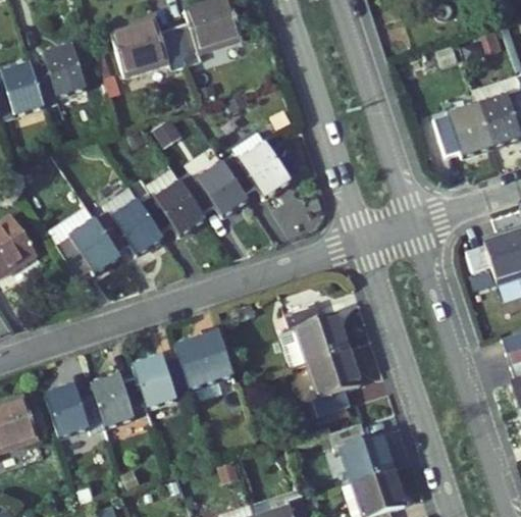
[(201,58),(198,51),(243,37),(230,0),(207,0),(185,7),(189,20),(173,26),(186,63),(201,58)]
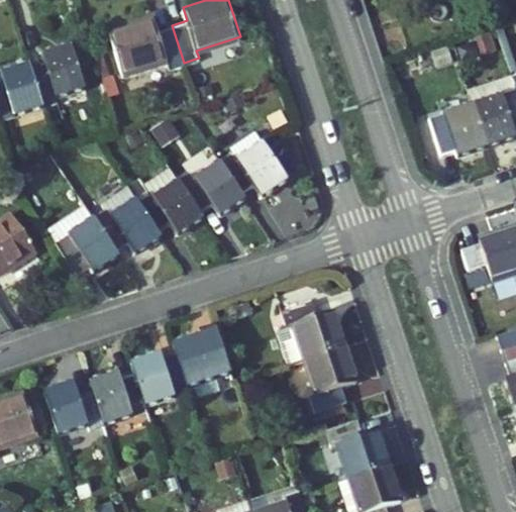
[(158,29),(153,16),(110,30),(123,74),(168,60),(170,67),(184,63),(172,25),(158,29)]
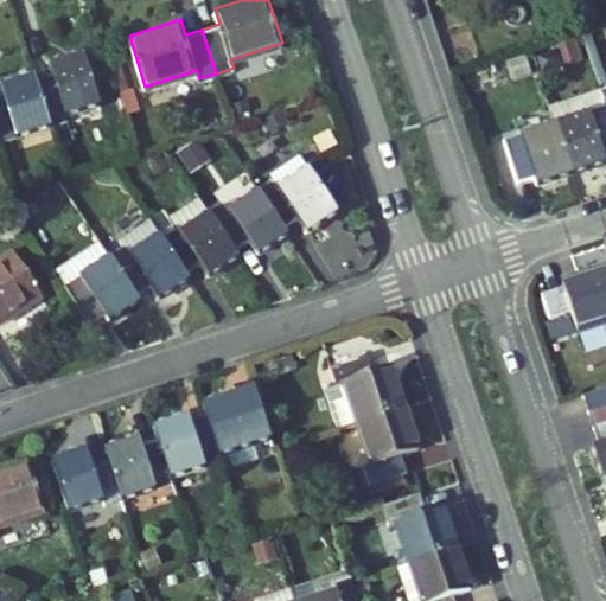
[(100,100),(84,50),(50,61),(53,72),(37,78),(51,122),(68,116),(65,110),(100,100)]
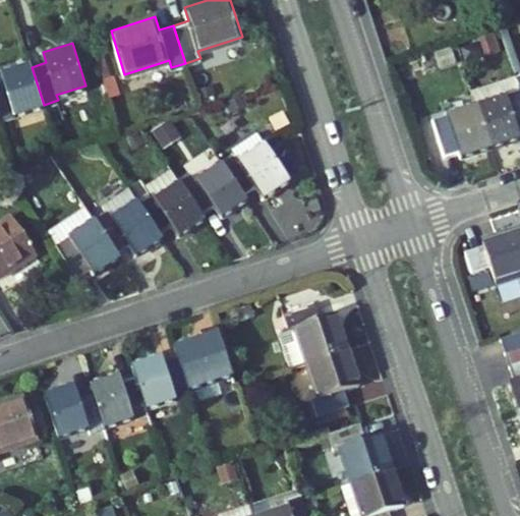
[(0,118),(44,105),(32,67),(30,61),(0,71),(2,76),(0,76),(0,118)]
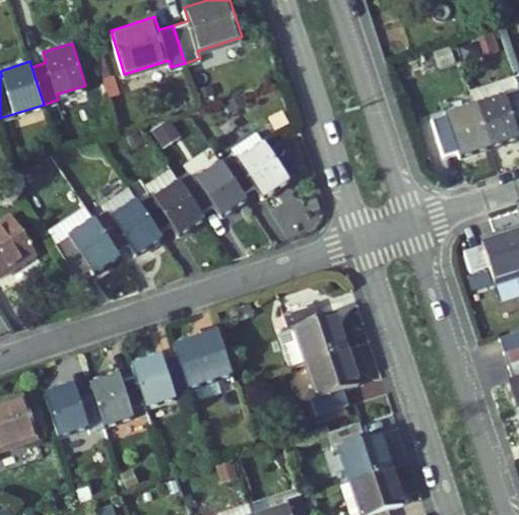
[(518,131),(518,87),(476,102),(491,145),(518,135),(518,131)]
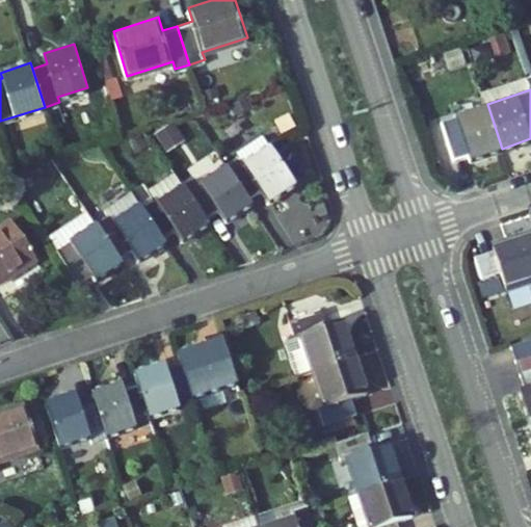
[(473,158),(502,149),(487,104),(443,119),(456,158),(472,153),(473,158)]
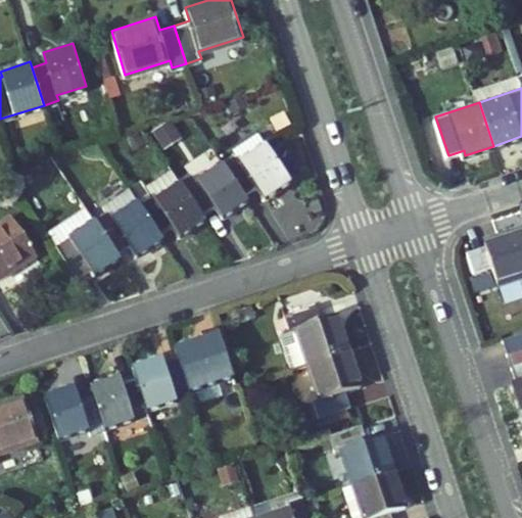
[(244,192),(257,184),(265,195),(290,178),(258,131),(233,148),(235,151),(223,160),(244,192)]
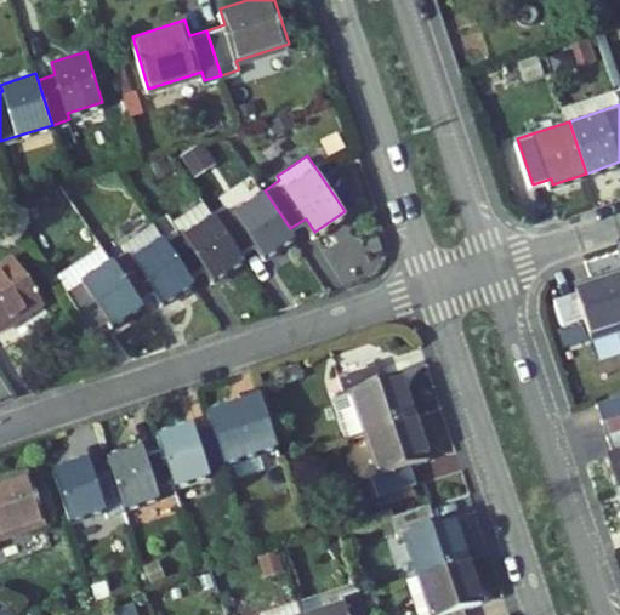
[(294,234),(290,228),(265,191),(233,211),(228,204),(214,214),(239,251),(254,241),(262,255),(294,234)]
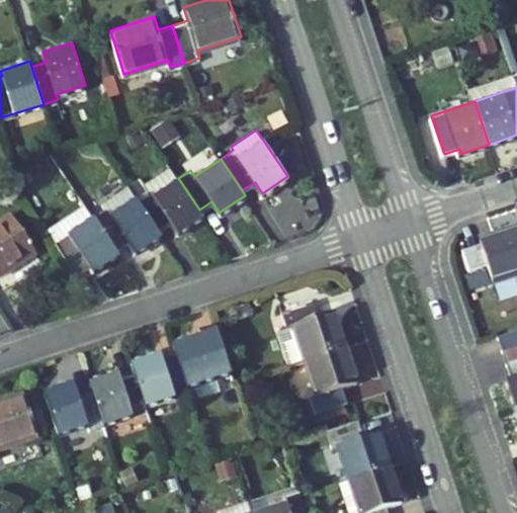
[(202,215),(199,209),(178,178),(154,195),(140,175),(127,184),(137,197),(158,230),(171,221),(178,232),(202,215)]
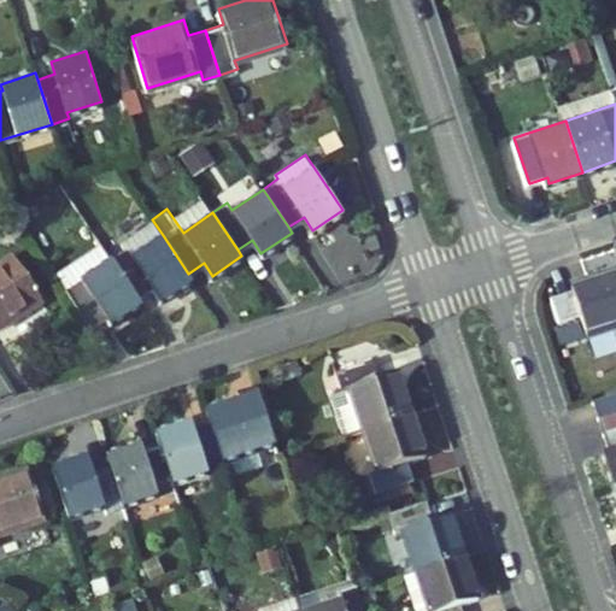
[(188,274),(163,235),(133,254),(127,246),(111,257),(138,297),(153,285),(164,300),(193,280),(188,274)]
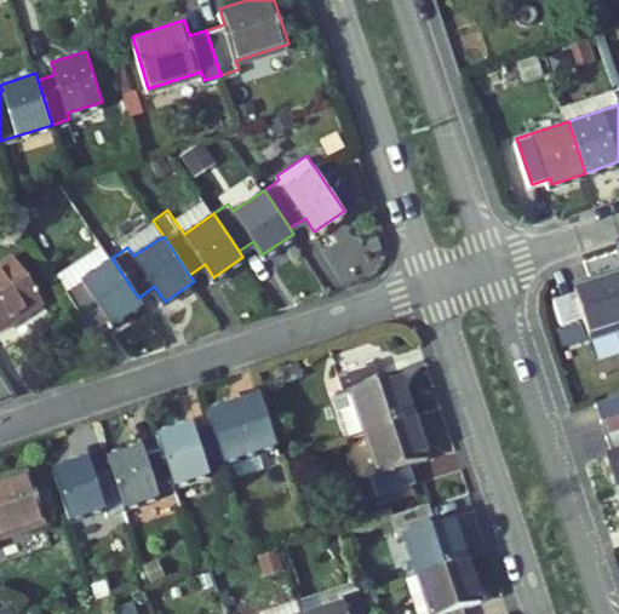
[(142,303),(138,298),(112,258),(101,244),(61,271),(70,286),(66,288),(93,328),(109,317),(113,322),(142,303)]
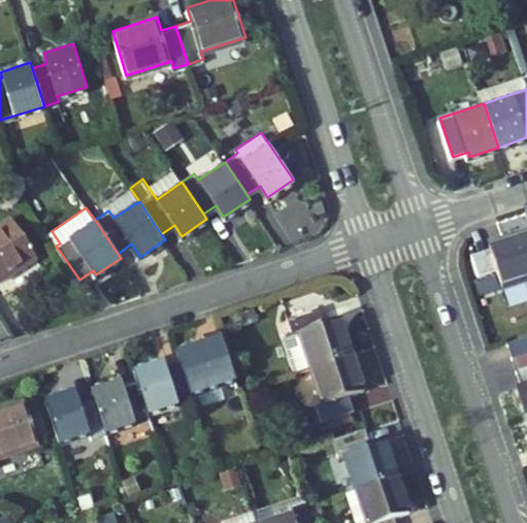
[(0,279),(37,254),(11,215),(0,223),(0,279)]
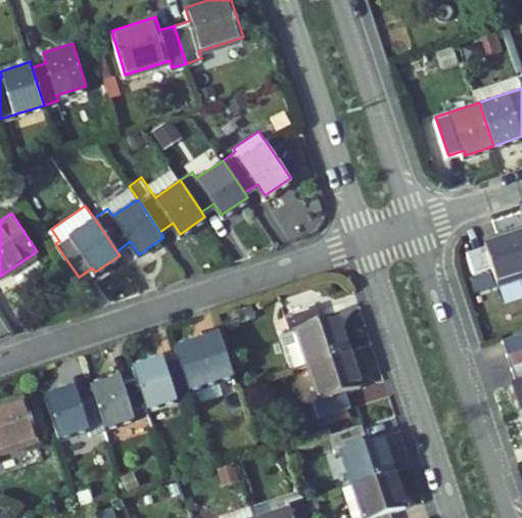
[(502,240),(487,243),(494,265),(507,299),(521,293),(521,226),(500,235),(502,240)]
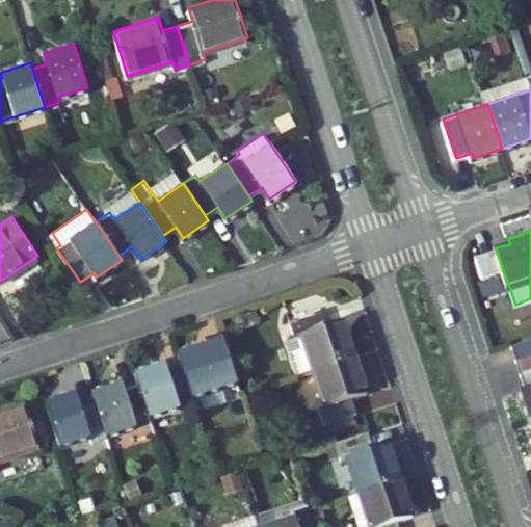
[(485,275),(503,269),(496,247),(477,255),(485,275)]
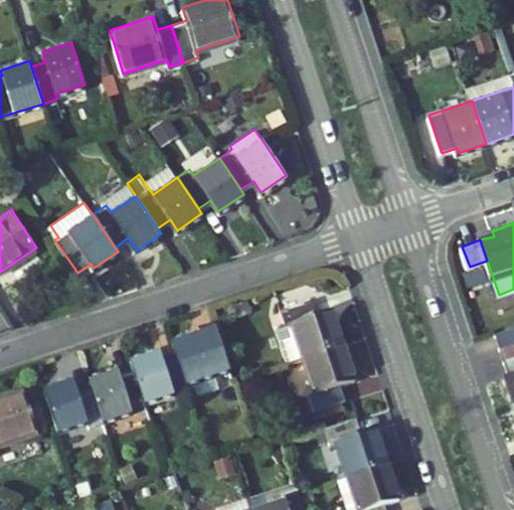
[(283,308),(288,324),(282,325),(280,331),(289,360),(305,355),(343,342),(332,307),(318,312),(313,298),(283,308)]
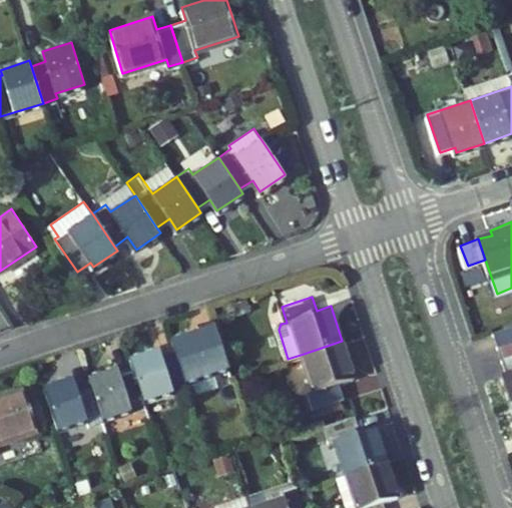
[(511,324),(495,330),(499,344),(511,339),(511,324)]
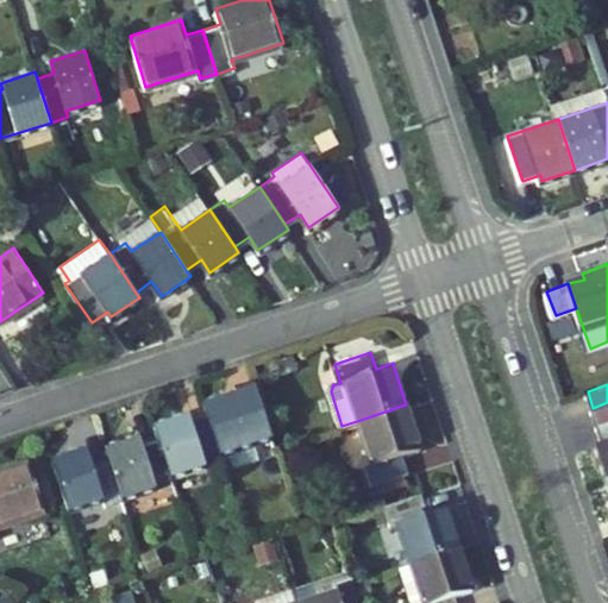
[(223,453),(273,435),(258,391),(240,397),(239,391),(205,402),(210,414),(223,453)]
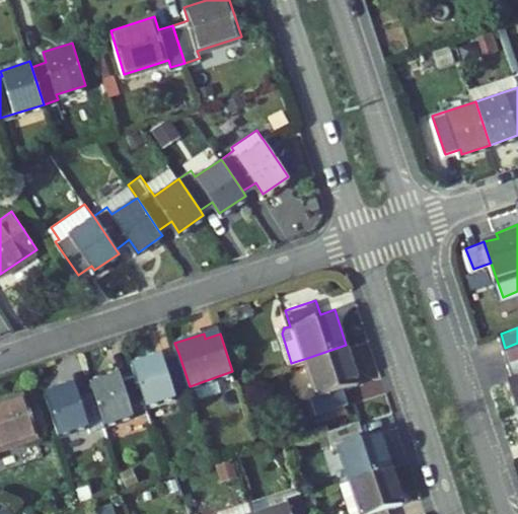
[(517,343),(505,348),(510,362),(517,359),(517,343)]
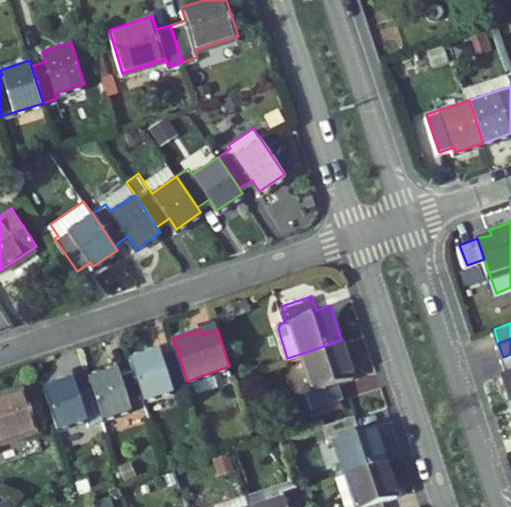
[(341,340),(303,353),(315,388),(308,390),(312,405),(343,395),(338,381),(352,376),(341,340)]
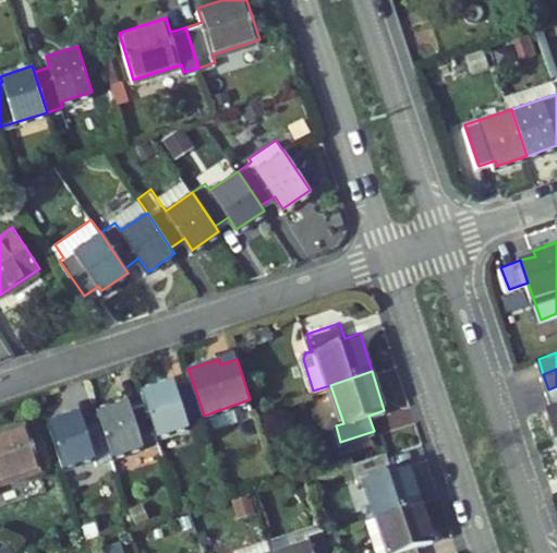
[(143,389),(146,401),(158,436),(205,420),(204,416),(192,380),(176,385),(173,380),(143,389)]
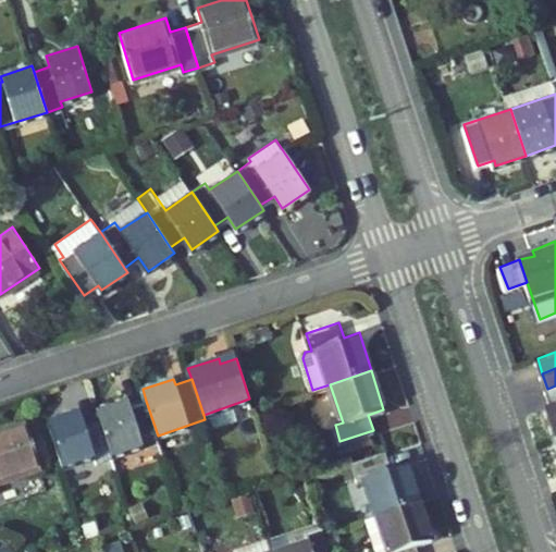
[(555,385),(547,389),(552,403),(546,405),(555,432),(555,385)]
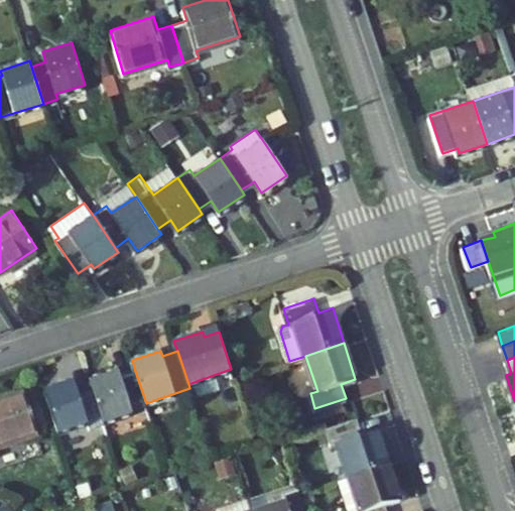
[(135,371),(121,375),(119,370),(91,380),(93,385),(105,421),(148,407),(146,403),(135,371)]
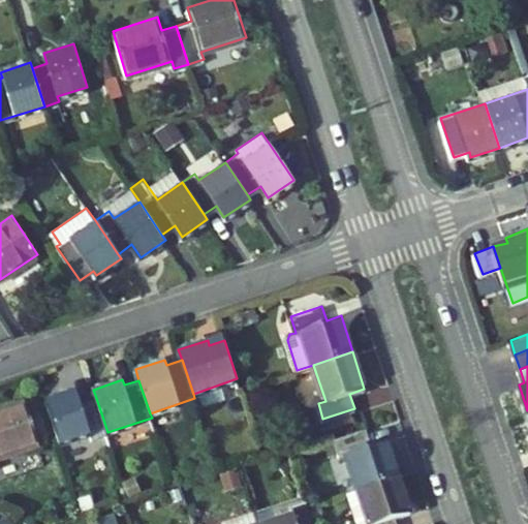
[(95,395),(80,400),(76,390),(48,399),(61,442),(91,432),(92,437),(107,432),(95,395)]
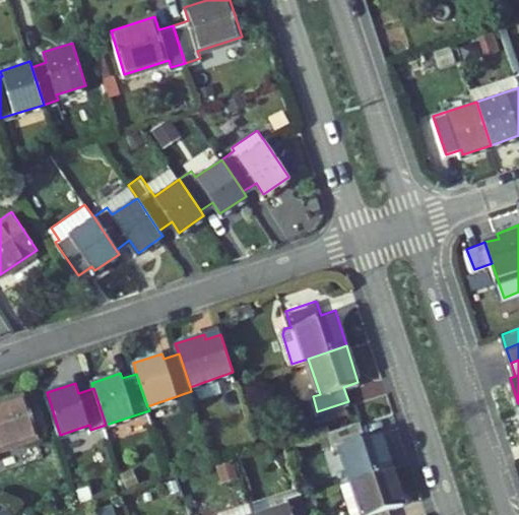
[(0,448),(40,436),(25,392),(0,399),(0,448)]
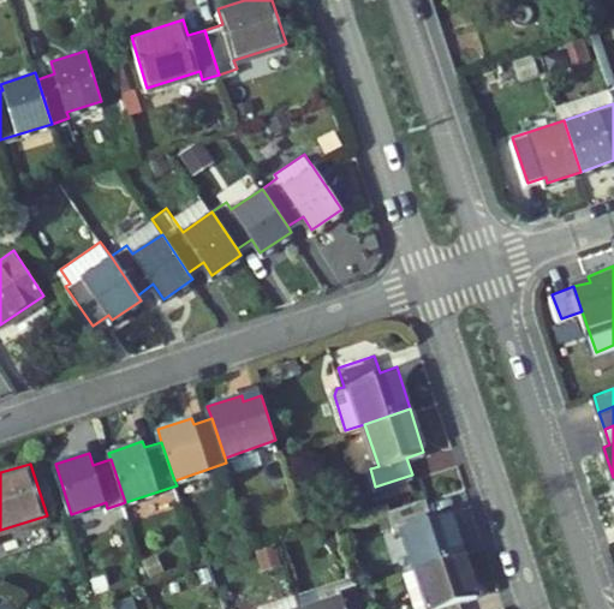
[(451,508),(431,514),(425,496),(389,508),(395,526),(403,524),(416,566),(465,549),(451,508)]
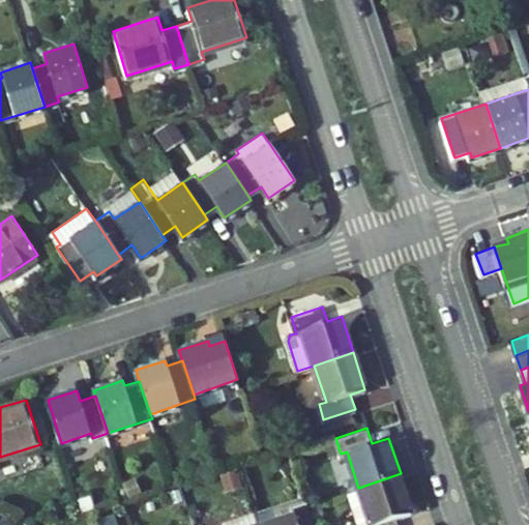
[(401,473),(358,488),(371,523),(365,524),(399,524),(397,517),(413,512),(401,473)]
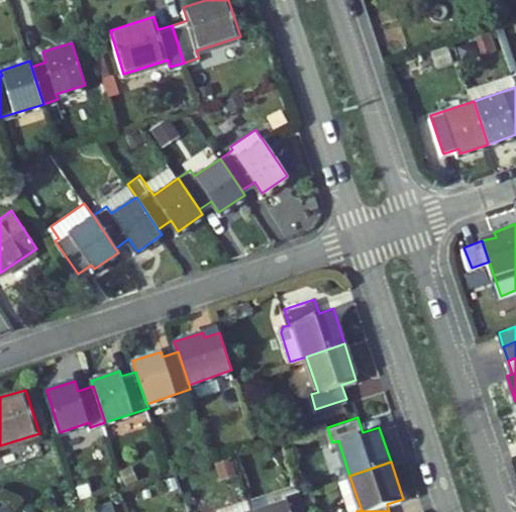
[(347,511),(356,511),(362,510),(349,476),(337,480),(347,511)]
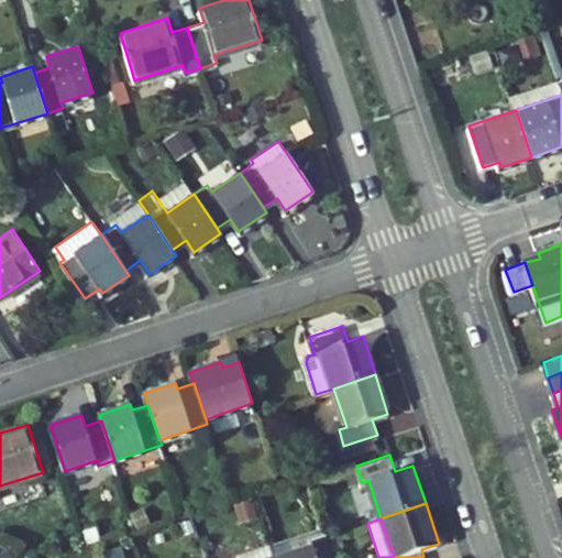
[(310,538),(312,545),(276,557),(275,557),(335,557),(328,533),(310,538)]
